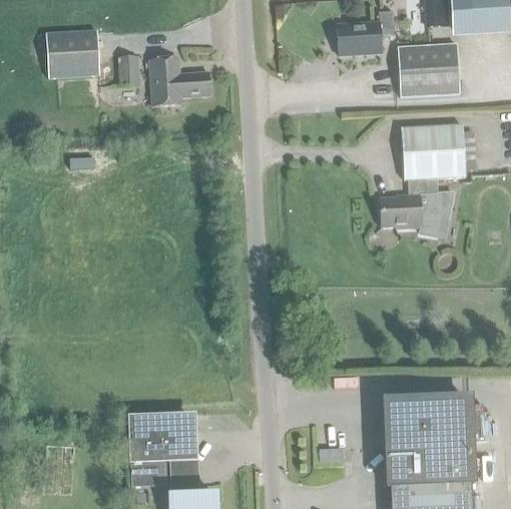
[(426,0),(428,26),(450,24),(447,0),(426,0)]
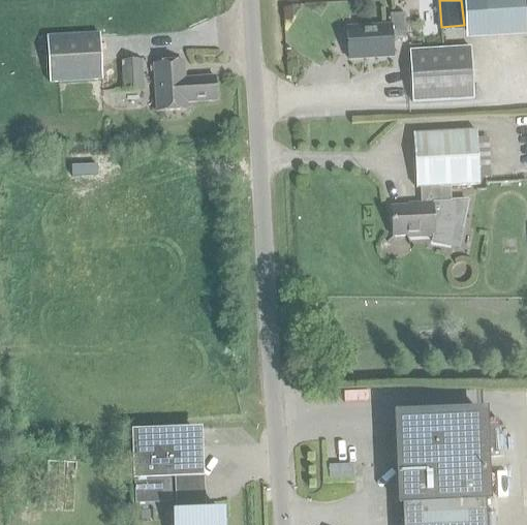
[(392,23),(348,26),(350,57),(394,54),(394,36),(408,36),(406,11),(392,11),(392,23)]
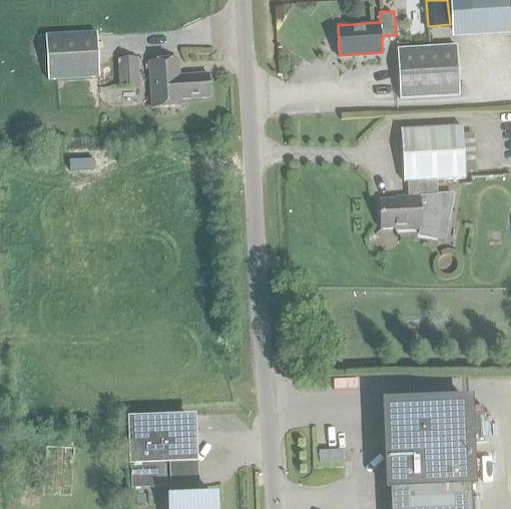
[(44,33),(47,78),(98,75),(95,31),(44,33)]
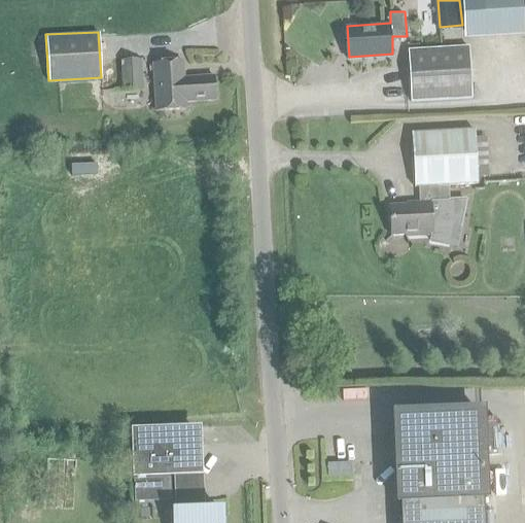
[(469,45),(409,48),(412,99),(473,96),(469,45)]
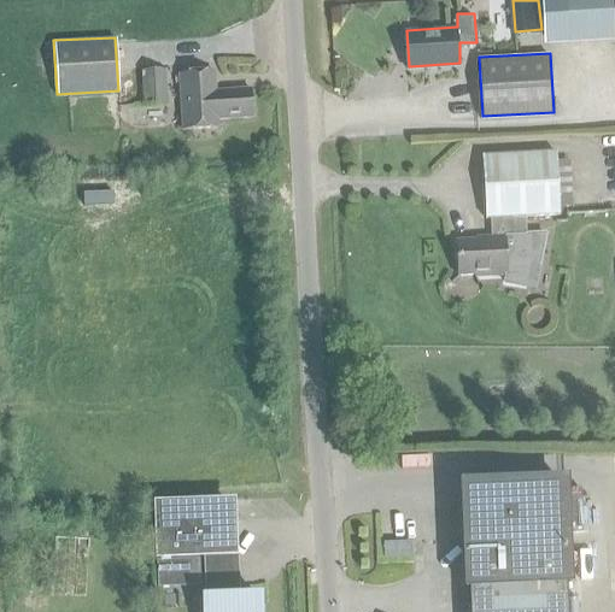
[(168,103),(165,69),(141,71),(142,104),(168,103)]
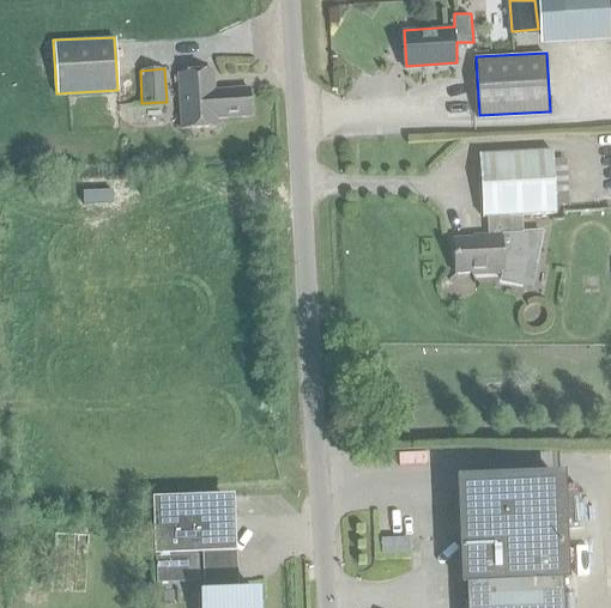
[(250,114),(248,86),(213,89),(212,70),(177,72),(181,126),(215,125),(215,116),(250,114)]
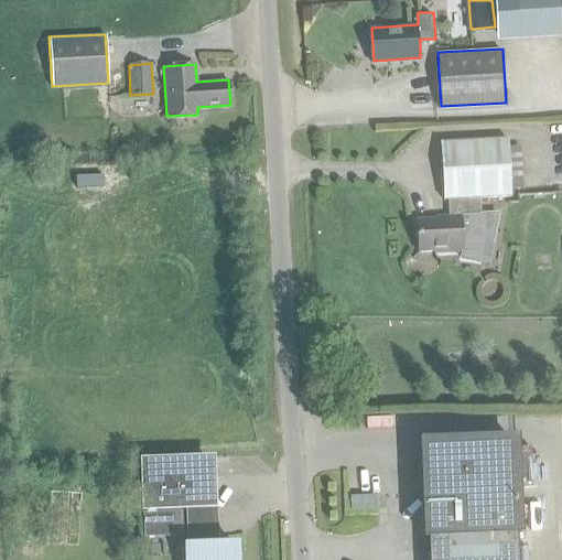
[(447,216),(419,217),(420,249),(436,248),(436,250),(464,249),(463,256),(482,259),(486,238),(494,239),(499,211),(482,212),(481,196),(514,194),(510,138),(442,141),(445,198),(451,197),(451,214),(447,215),(447,216)]
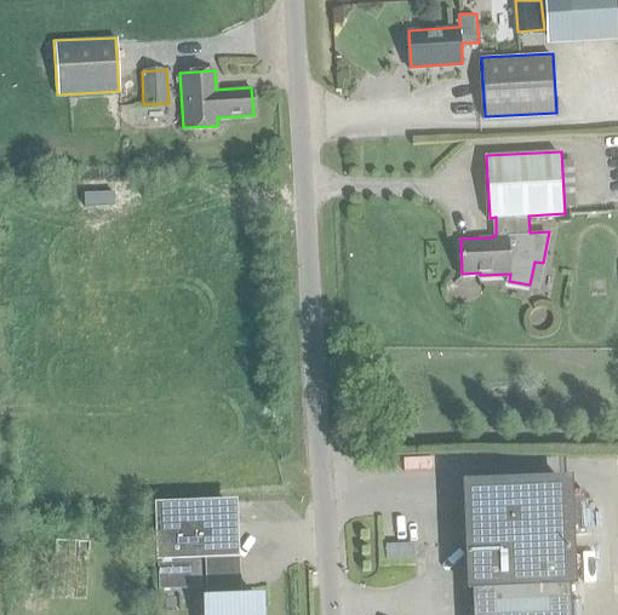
[(115,190),(86,191),(86,203),(115,202),(115,190)]
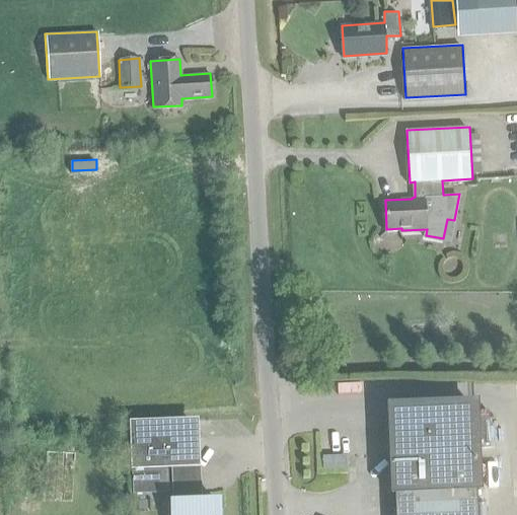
[(450,239),(454,220),(447,219),(443,238),(450,239)]
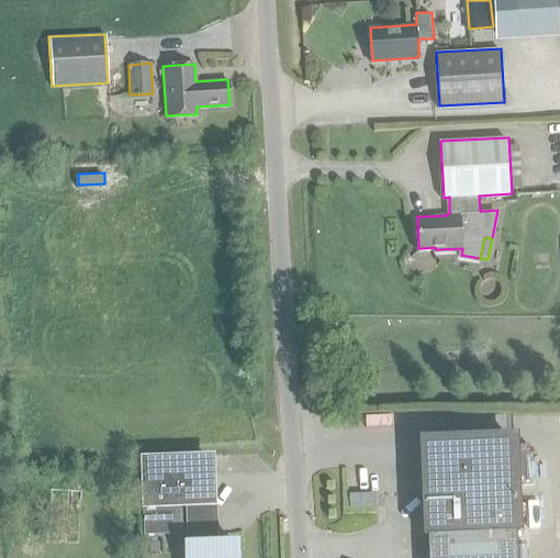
[(429,557),(519,557),(518,533),(514,438),(425,442),(428,509),(426,510),(425,532),(427,532),(429,532),(429,536),(429,557)]
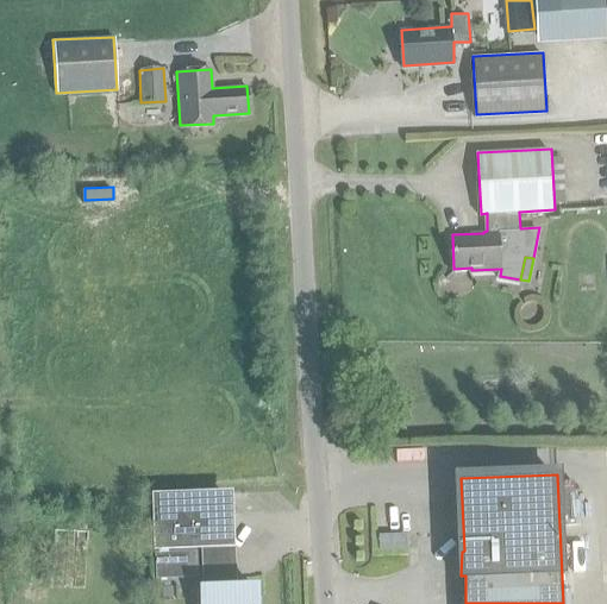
[(229,495),(158,498),(160,546),(231,542),(229,495)]
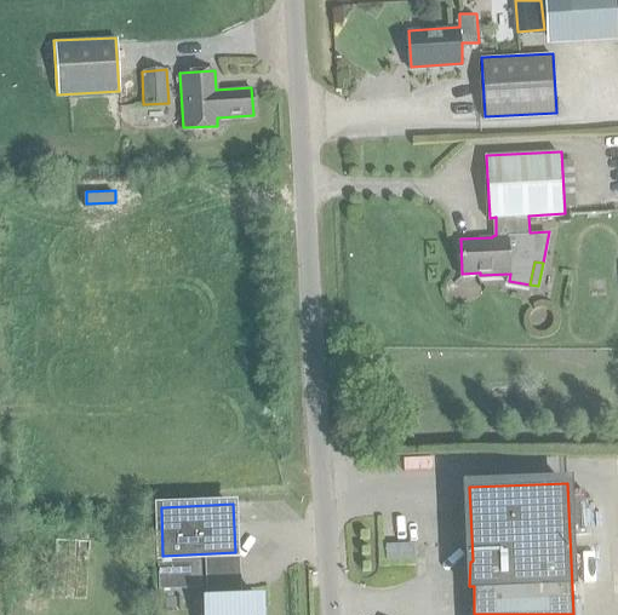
[(56,535),(53,592),(86,595),(90,536),(56,535)]
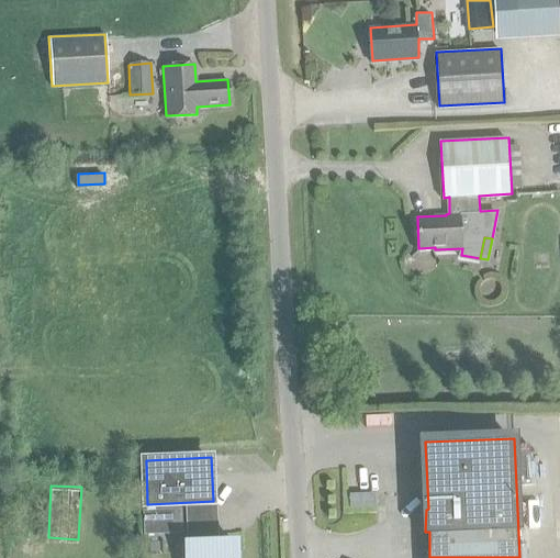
[(376,504),(376,490),(349,491),(350,505),(376,504)]
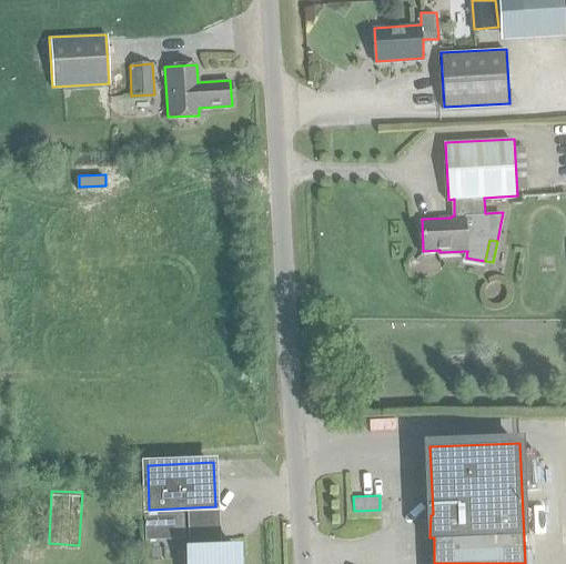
[(152,516),(153,536),(184,534),(183,514),(152,516)]
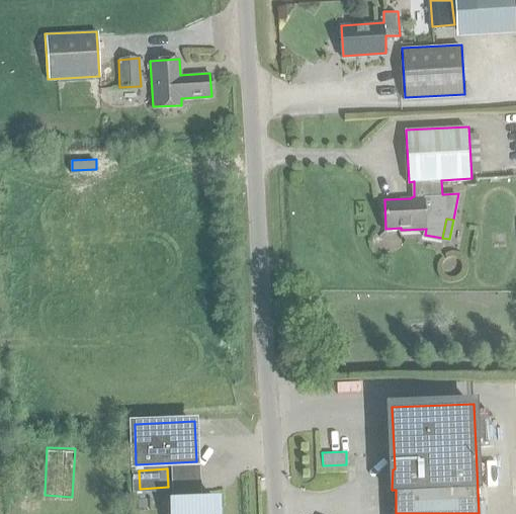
[(172,504),(174,504),(174,513),(219,513),(219,502),(220,502),(220,501),(172,503),(172,504)]
